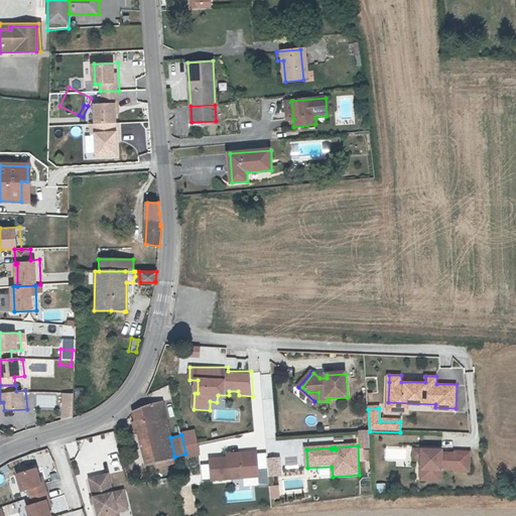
[(257,452),(241,453),(241,457),(210,458),(211,479),(258,477),(257,452)]
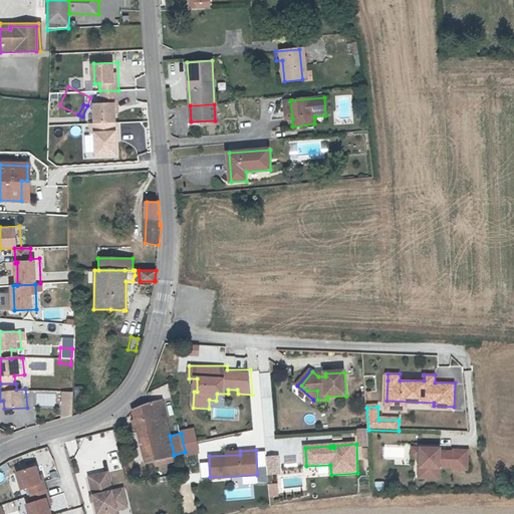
[(442,456),(442,453),(442,450),(422,450),(421,458),(421,480),(441,481),(441,469),(454,469),(454,471),(469,472),(469,470),(470,452),(455,452),(455,454),(446,453),(446,456),(442,456)]
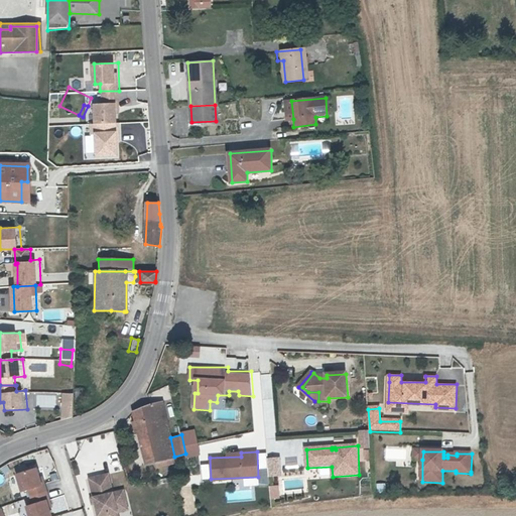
[(174,457),(156,460),(157,466),(175,462),(174,457)]
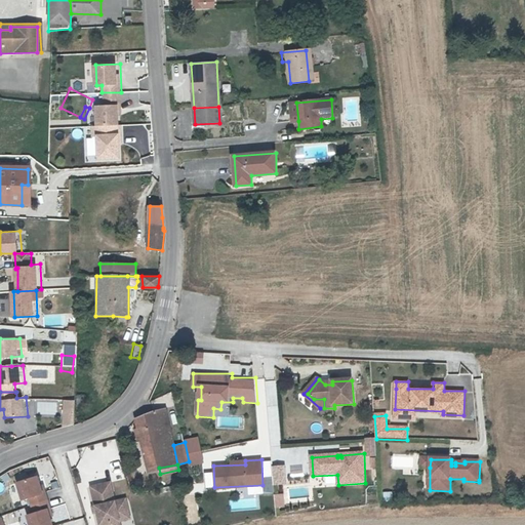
[(37,475),(17,481),(24,498),(31,496),(33,503),(36,512),(29,514),(32,524),(50,524),(53,524),(48,508),(51,508),(46,490),(43,491),(37,475)]
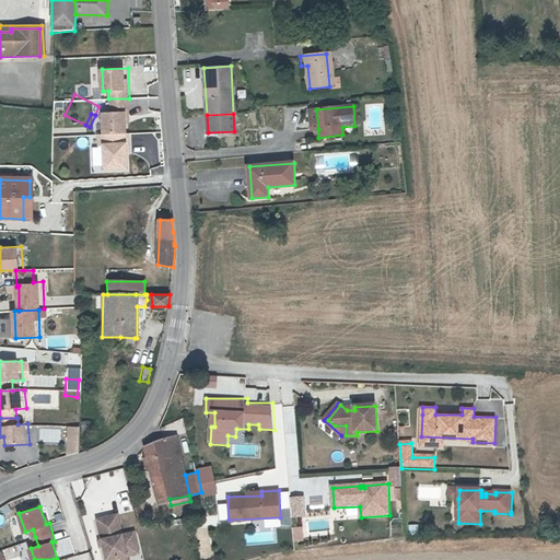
[(124,532),(119,512),(96,518),(101,538),(97,539),(98,548),(105,547),(108,559),(131,559),(131,557),(132,557),(132,555),(143,552),(137,528),(124,532)]
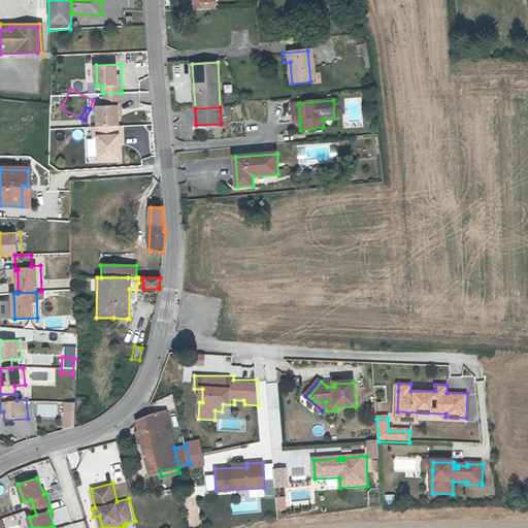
[(385,504),(394,503),(393,494),(384,494),(385,504)]
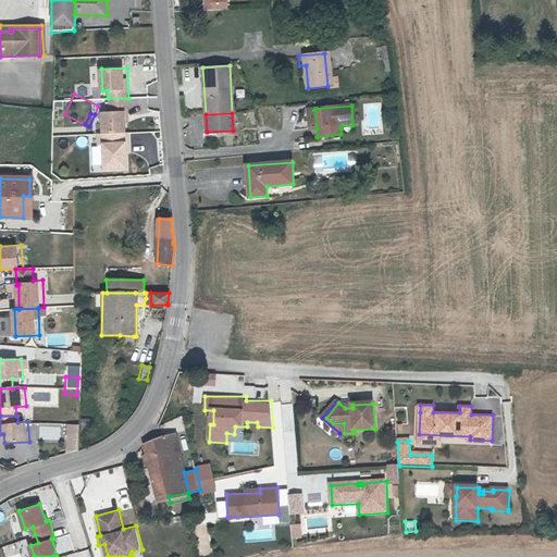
[(292,525),(293,537),(301,537),(300,525),(292,525)]
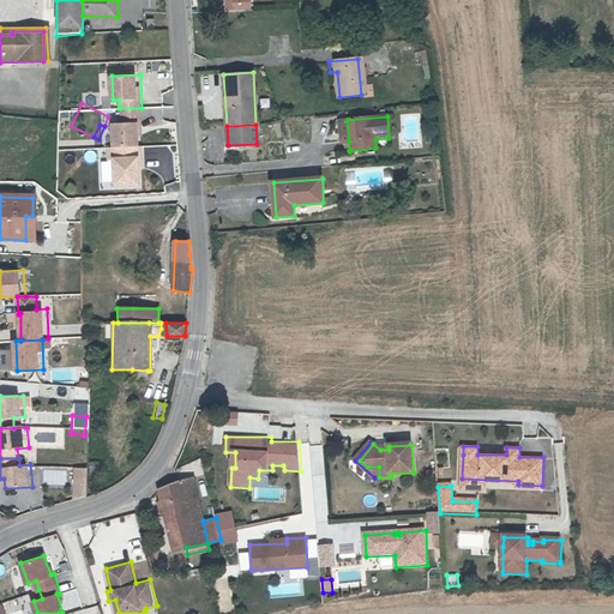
[(217,613),(232,612),(230,602),(216,605),(217,613)]
